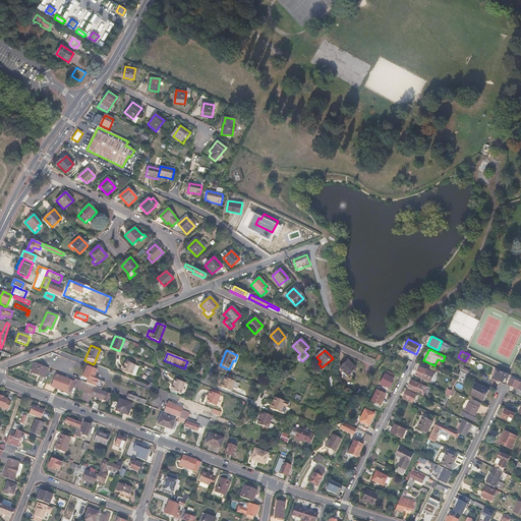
[(134,363),(125,359),(120,370),(130,374),(134,363)]
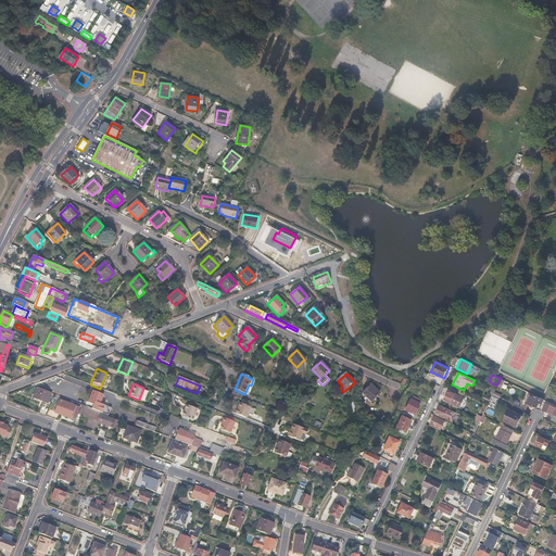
[(380,392),(370,384),(362,393),(371,402),(380,392)]
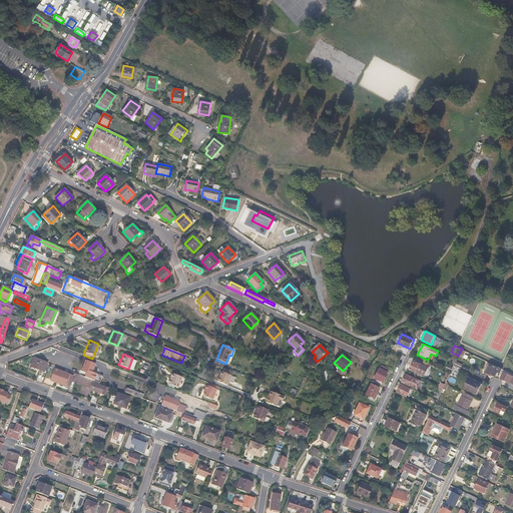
[(46,363),(33,358),(29,367),(43,372),(46,363)]
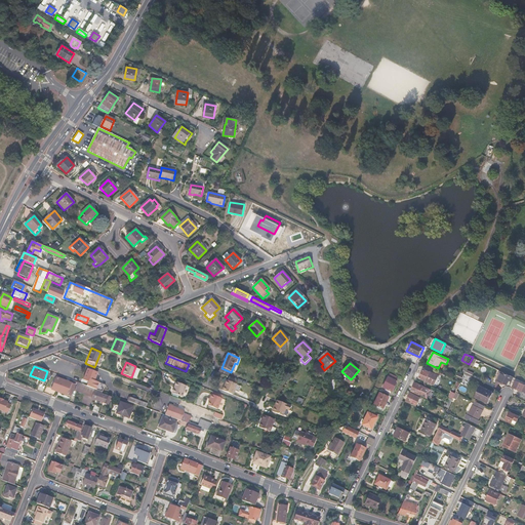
[(231,372),(221,368),(219,373),(228,376),(229,377),(231,372)]
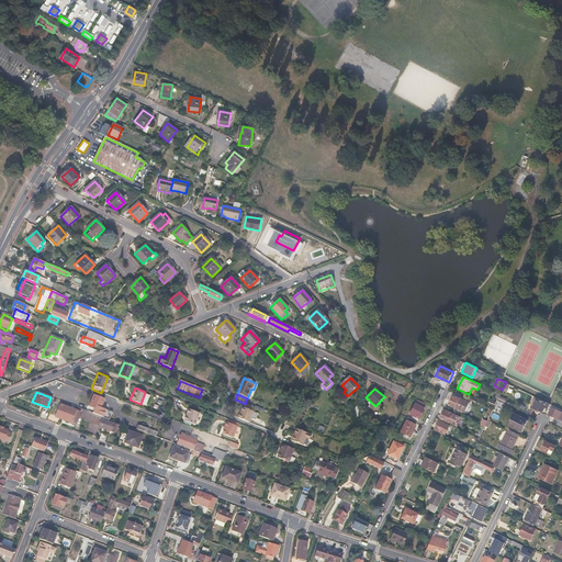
[(93,395),(89,407),(100,412),(98,415),(107,418),(109,419),(112,412),(101,407),(104,398),(93,395)]
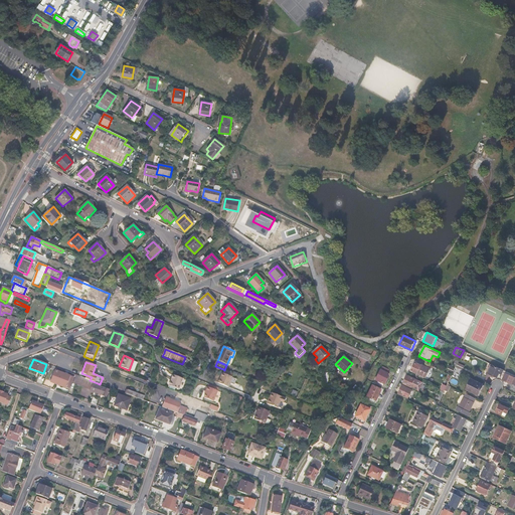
[(425,378),(430,368),(421,364),(421,365),(415,362),(411,371),(425,378)]
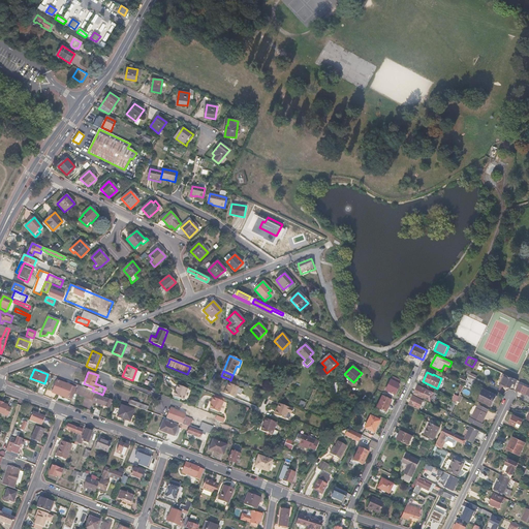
[(516,385),(518,380),(504,374),(500,383),(499,385),(506,389),(507,386),(510,389),(512,383),(516,385)]
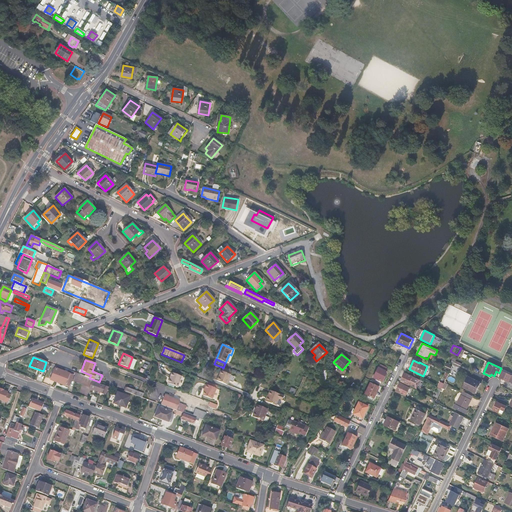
[(449,372),(452,366),(452,365),(450,365),(447,363),(444,369),(449,372)]
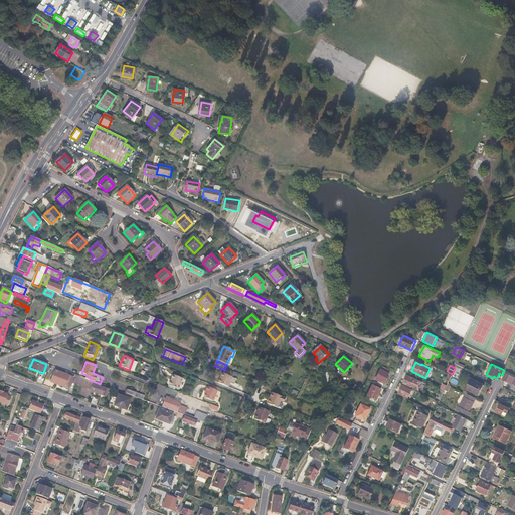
[(384,384),(389,374),(388,374),(390,370),(382,366),(380,370),(375,380),(384,384)]
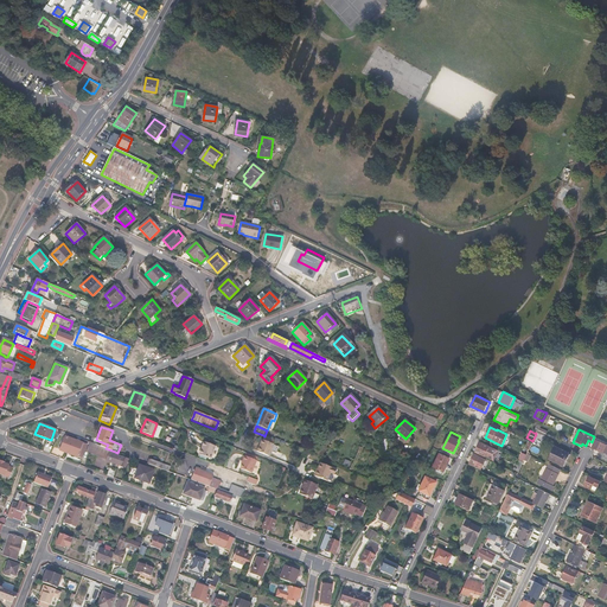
[(62,447),(59,446),(58,449),(61,449),(61,451),(81,458),(85,445),(65,436),(62,447)]
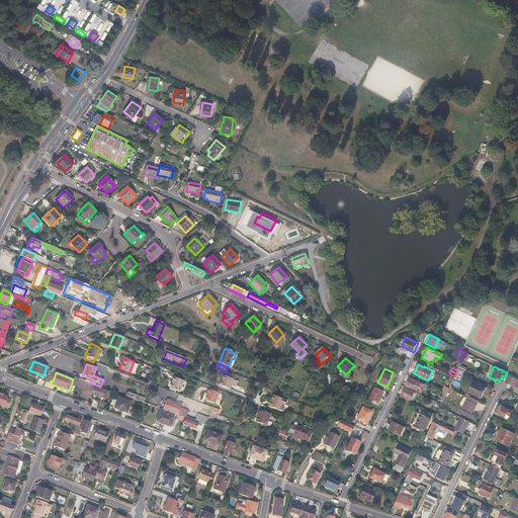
[(517,387),(517,379),(508,375),(505,381),(514,386),(515,386),(517,387)]
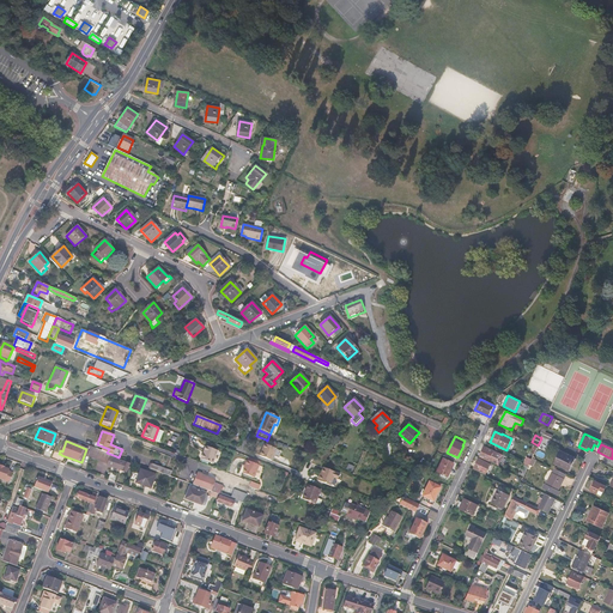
[(265,449),(262,448),(260,456),(272,461),(277,449),(266,445),(265,449)]
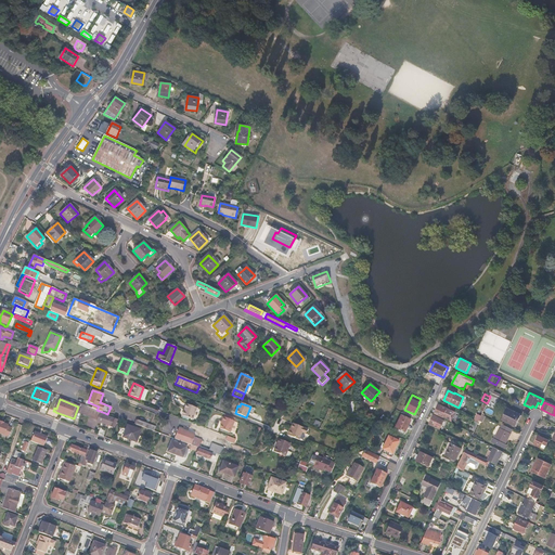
[(84,404),(80,412),(98,418),(97,421),(102,423),(105,413),(97,410),(84,404)]
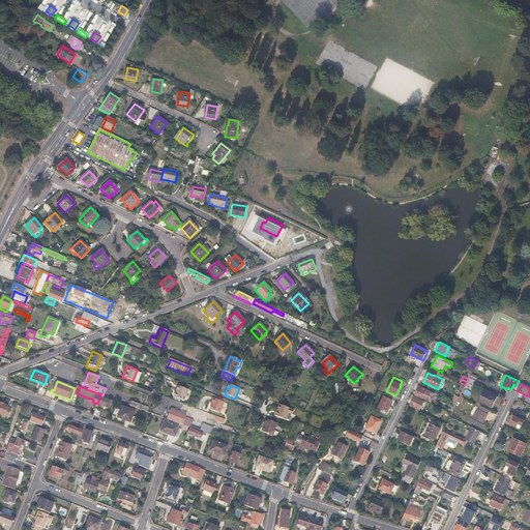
[(188,390),(179,386),(175,398),(184,401),(188,390)]
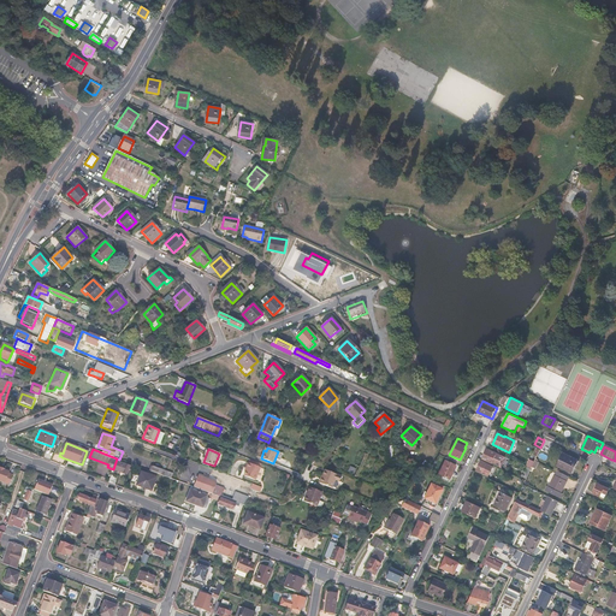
[(501,467),(505,457),(487,449),(483,458),(501,467)]
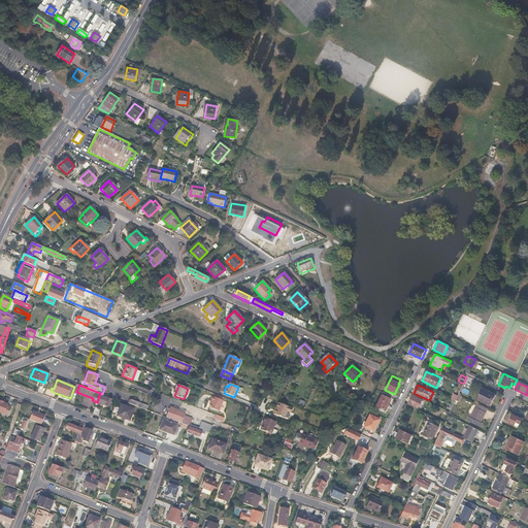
[(490,405),(496,395),(483,389),(477,399),(490,405)]
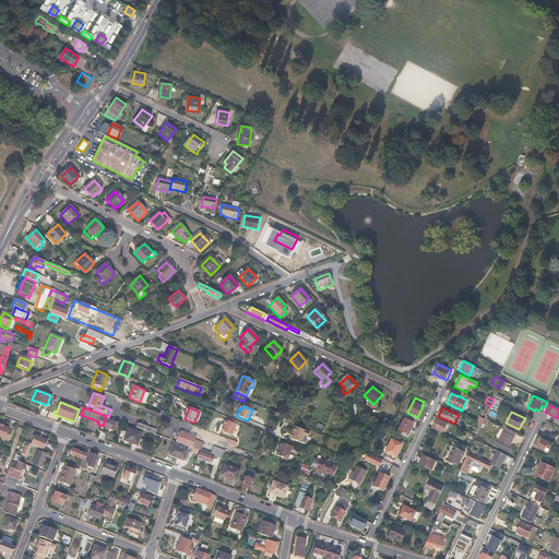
[(108,417),(106,416),(103,426),(115,430),(118,423),(108,418),(108,417)]
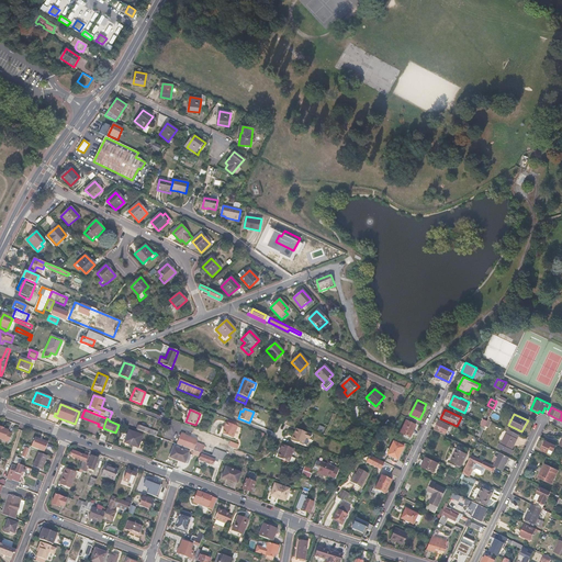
[(409,438),(416,426),(405,420),(400,433),(409,438)]
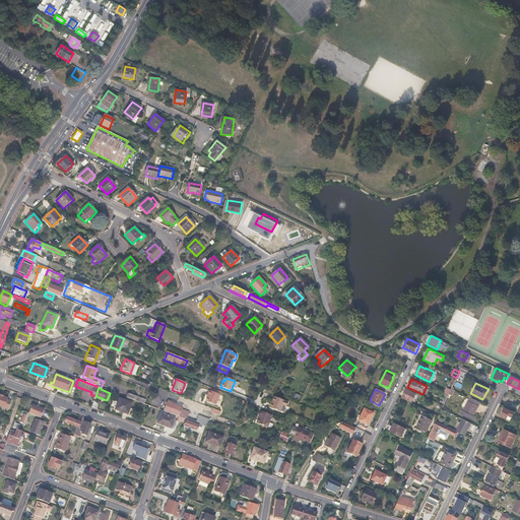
[(412,402),(416,394),(406,389),(402,397),(412,402)]
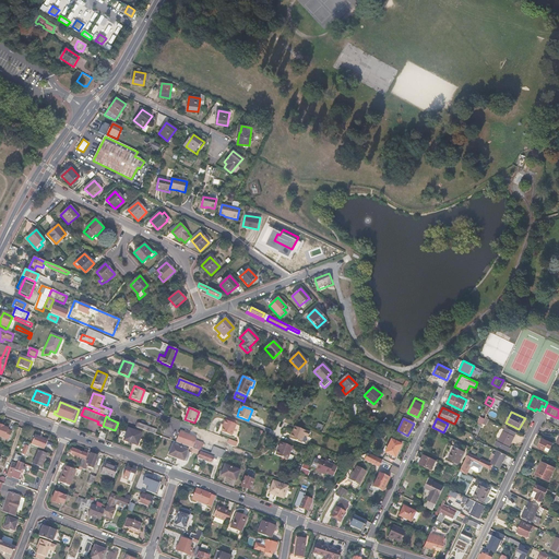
[(224,425),(225,426),(224,428),(223,432),(233,437),(237,426),(226,420),(224,425)]
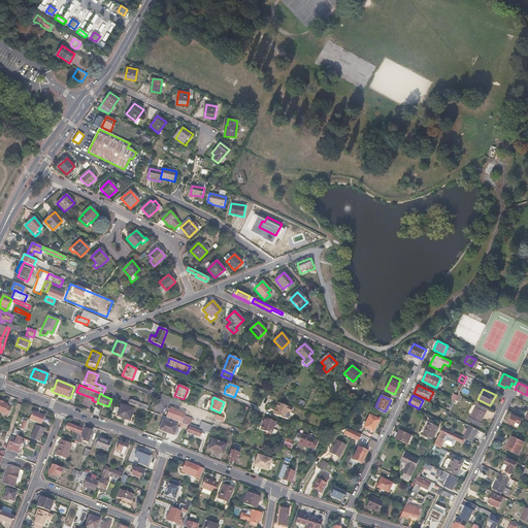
[(0,413),(8,416),(11,407),(7,406),(8,404),(3,403),(4,402),(0,400),(0,413)]
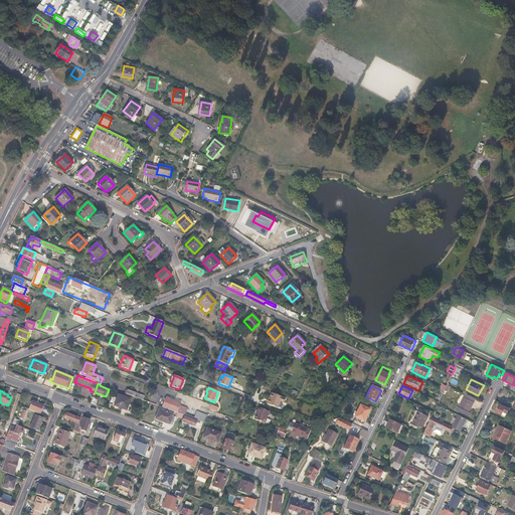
[(471,407),(476,398),(466,393),(459,406),(458,406),(456,410),(469,416),(471,412),(470,412),(472,407),(471,407)]
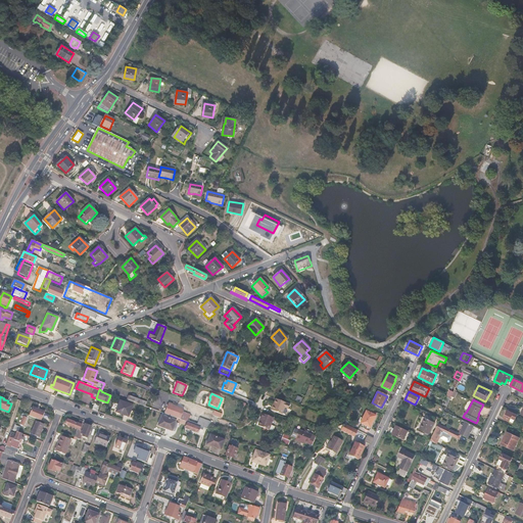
[(119,403),(113,401),(110,409),(128,416),(133,406),(120,400),(119,403)]
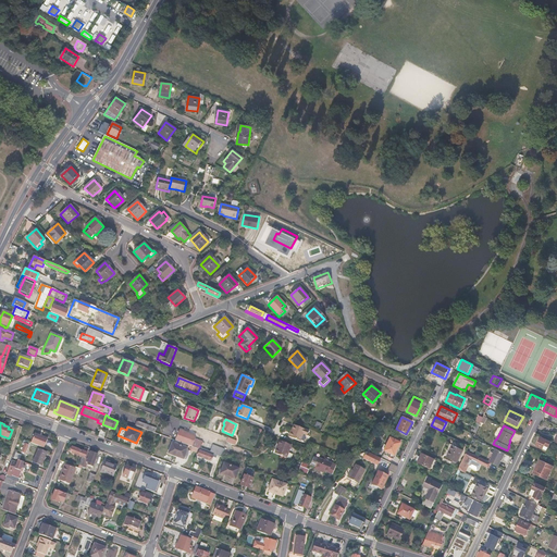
[(308,432),(294,426),(289,436),(300,442),(302,435),(307,436),(308,432)]
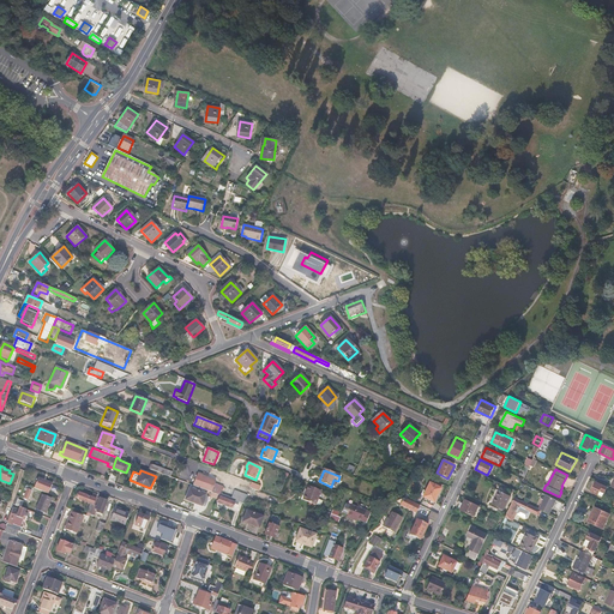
[(215,481),(197,474),(192,486),(218,495),(220,495),(222,487),(215,485),(215,481)]
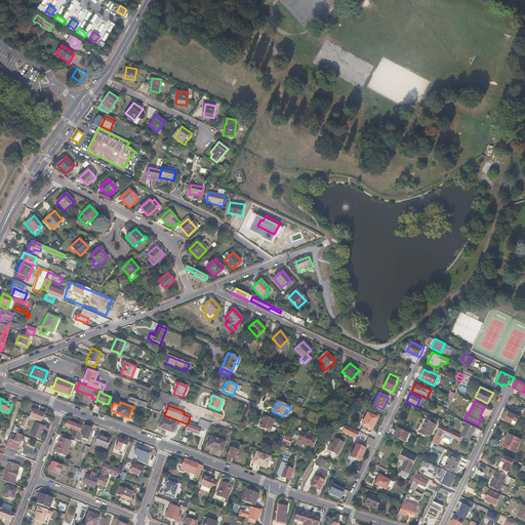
[(48,415),(37,410),(33,419),(45,423),(48,415)]
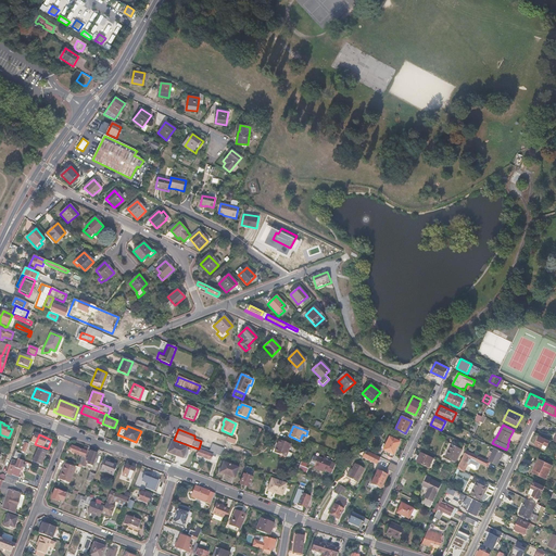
[(393,454),(400,442),(390,437),(383,450),(388,452),(386,455),(392,458),(394,455),(393,454)]
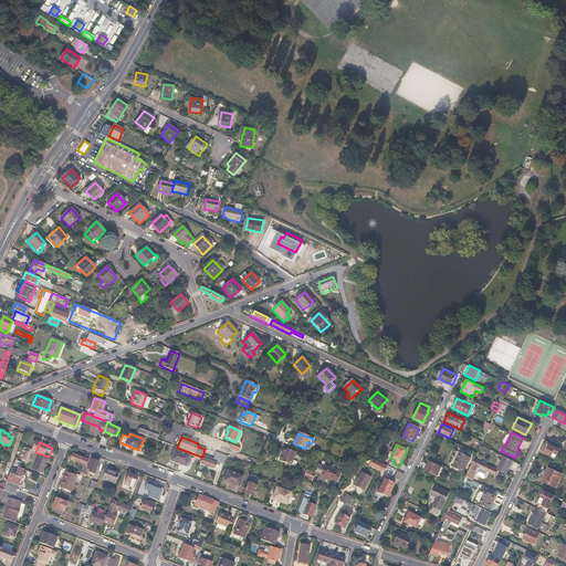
[(557,454),(561,449),(549,444),(545,453),(552,457),(553,452),(557,454)]
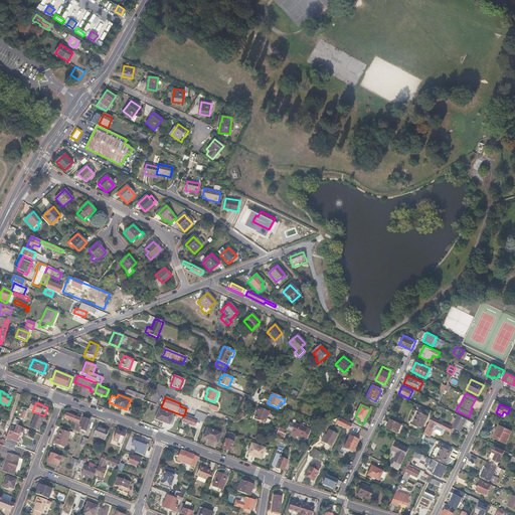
[(270,412),(259,407),(254,419),(266,424),(270,412)]
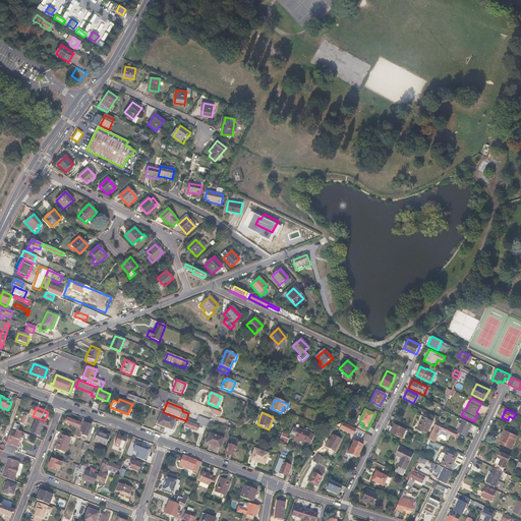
[(176,420),(161,414),(158,424),(172,430),(176,420)]
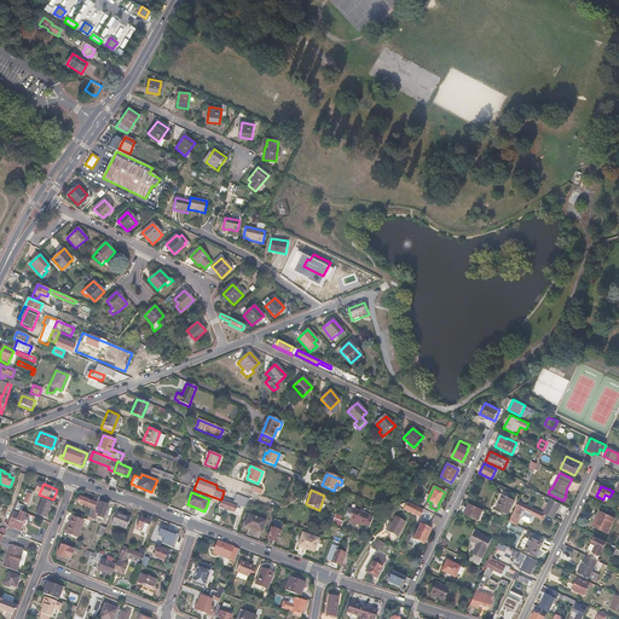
[(508,514),(515,501),(503,495),(497,508),(508,514)]
